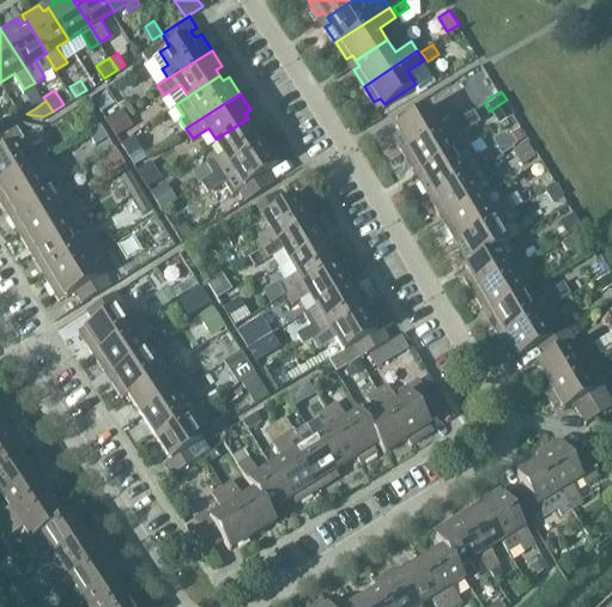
[(416,102),(398,114),(401,120),(419,109),(416,102)]
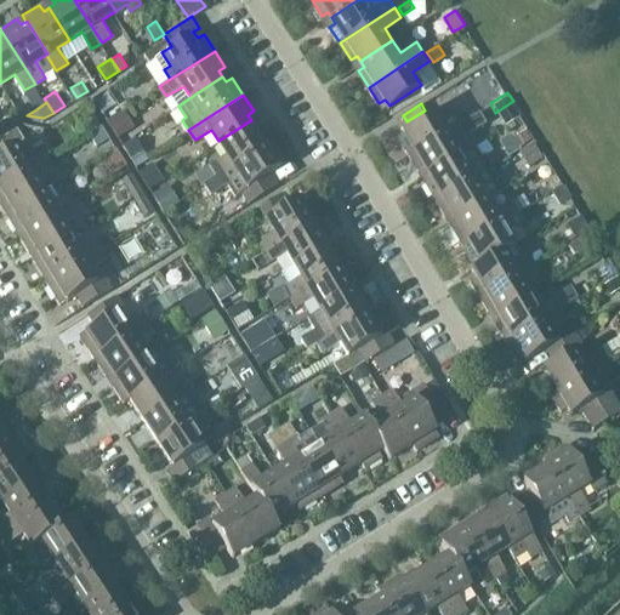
[(402,125),(405,131),(399,135),(409,152),(465,119),(459,108),(442,118),(434,104),(425,110),(407,121),(402,125)]
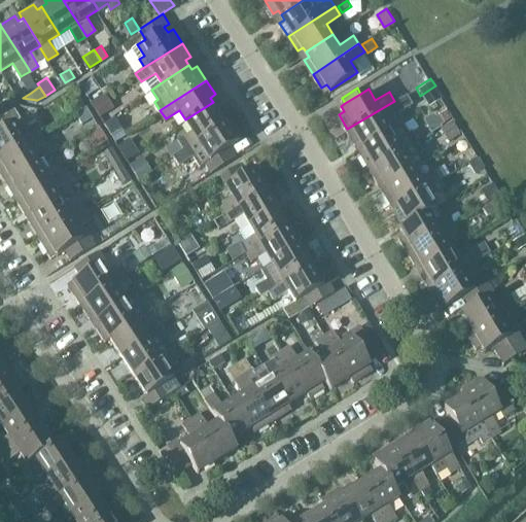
[(429,104),(442,96),(437,90),(425,97),(429,104)]
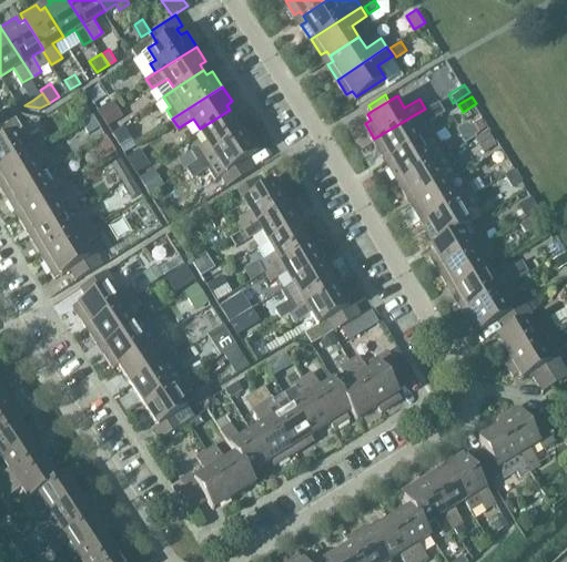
[(113,99),(99,109),(108,123),(123,114),(113,99)]
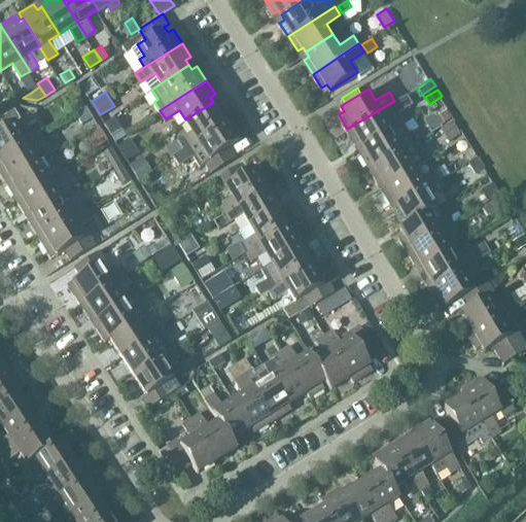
[(394,101),(347,129),(355,143),(360,140),(363,145),(402,122),(396,111),(411,103),(406,95),(394,101)]
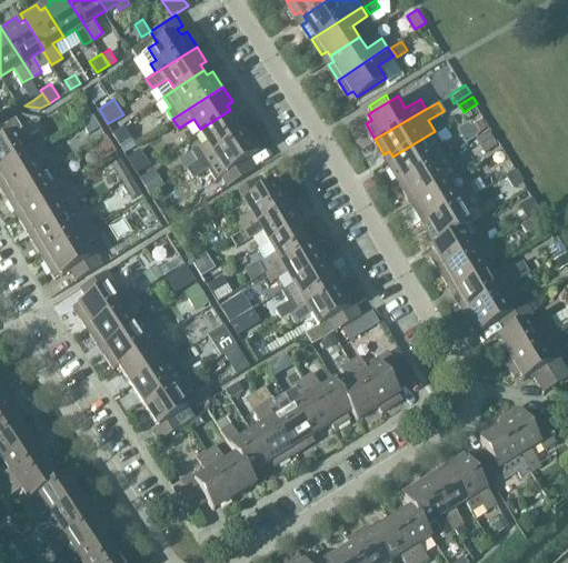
[(8,104),(0,109),(0,118),(2,122),(15,114),(8,104)]
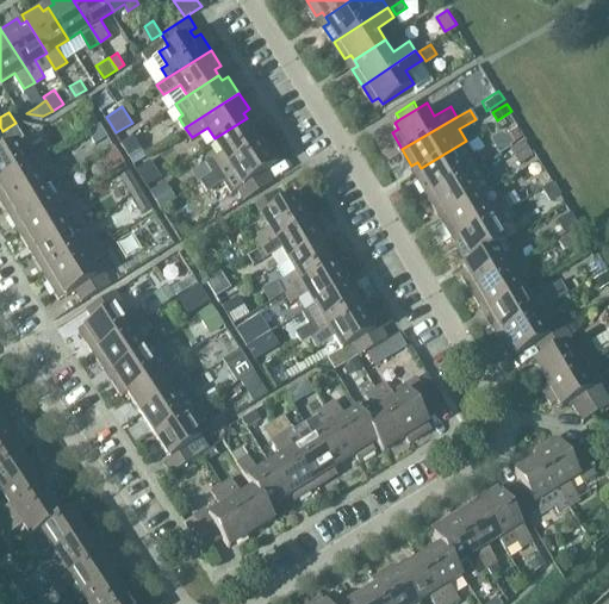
[(213,170),(229,160),(267,136),(256,119),(250,124),(247,118),(215,138),(223,150),(206,161),(213,170)]
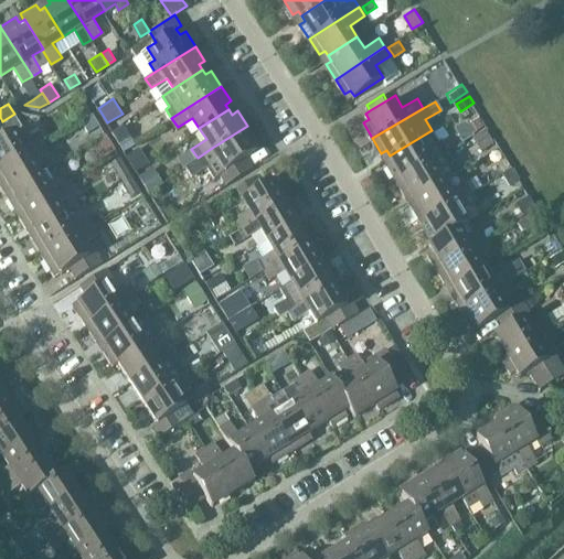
[(93,111),(82,119),(89,130),(100,124),(93,111)]
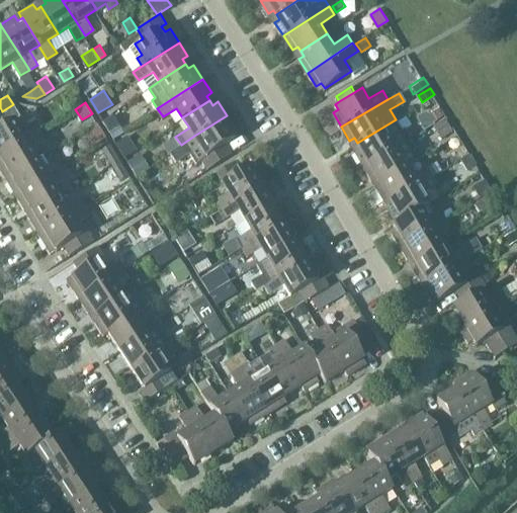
[(14,105),(1,113),(6,123),(15,118),(20,115),(14,105)]
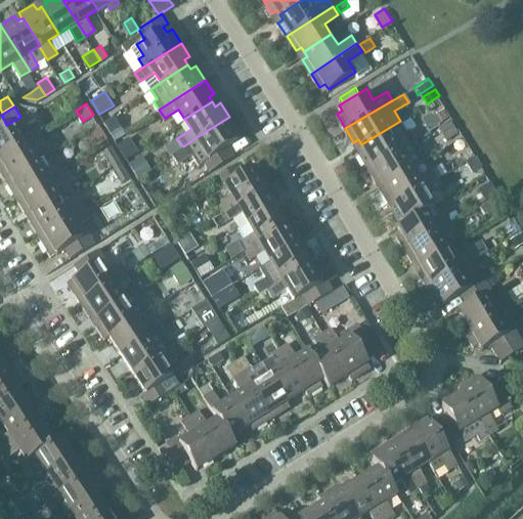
[(434,113),(429,116),(434,125),(439,122),(449,116),(444,106),(434,113)]
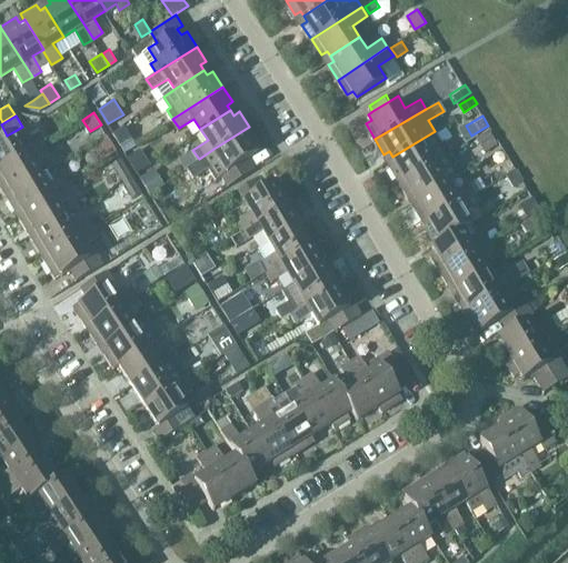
[(125,123),(112,131),(120,143),(132,136),(125,123)]
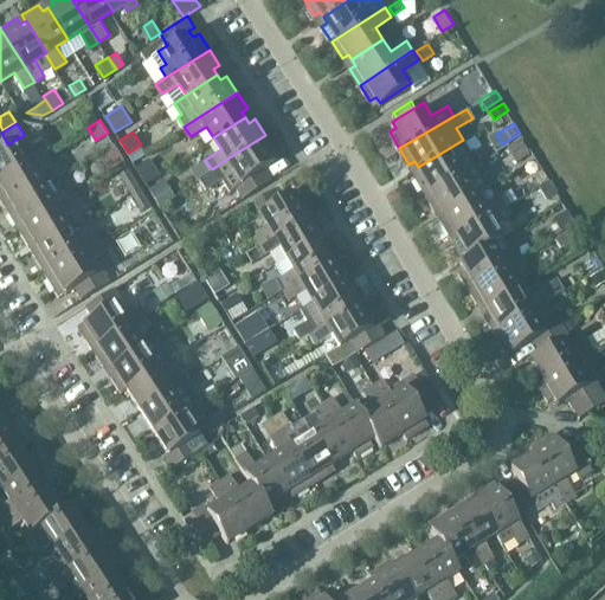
[(0,179),(37,157),(31,148),(26,152),(18,139),(7,144),(1,133),(0,133),(0,179)]
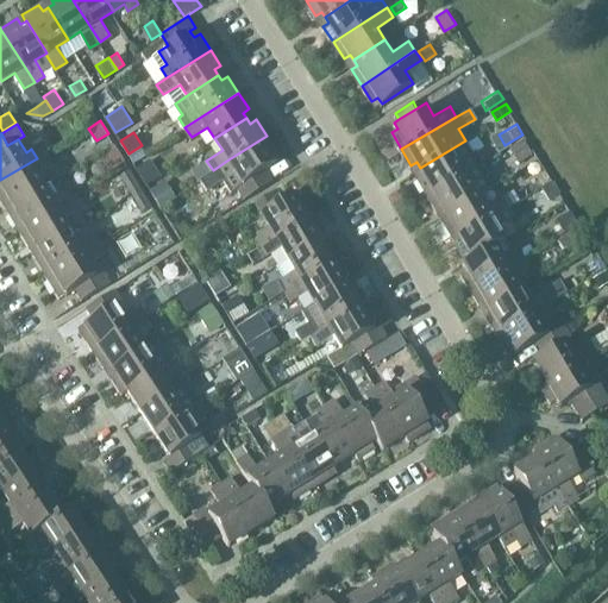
[(229,159),(213,170),(219,181),(236,170),(244,182),(238,186),(245,198),(273,180),(265,168),(275,162),(271,156),(277,151),(267,136),(229,159)]
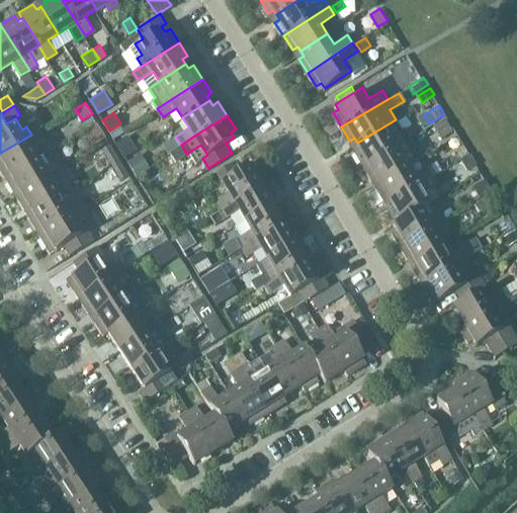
[(445,115),(434,122),(442,136),(453,130),(445,115)]
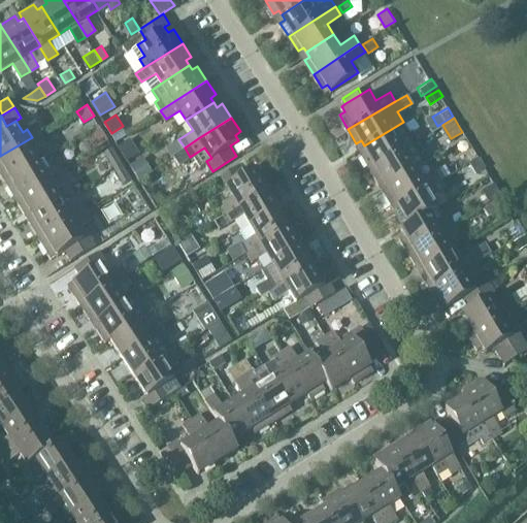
[(370,167),(404,148),(418,139),(413,130),(409,132),(403,122),(364,145),(367,150),(362,153),(370,167)]
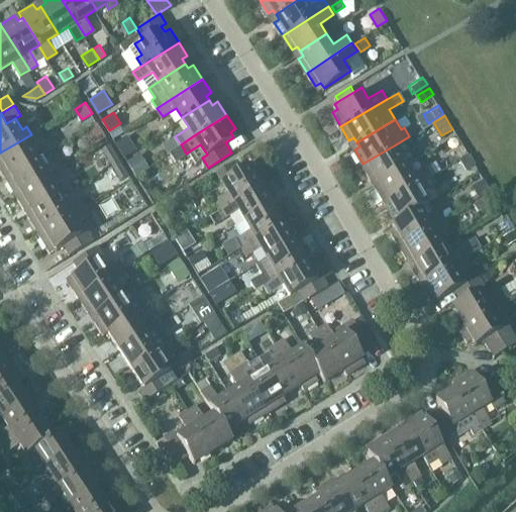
[(97,122),(85,129),(94,143),(106,135),(97,122)]
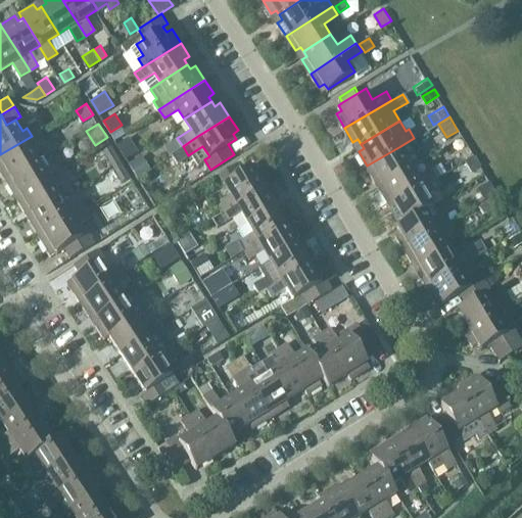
[(41,131),(32,136),(0,154),(0,168),(2,173),(8,170),(10,175),(39,158),(33,148),(47,140),(41,131)]
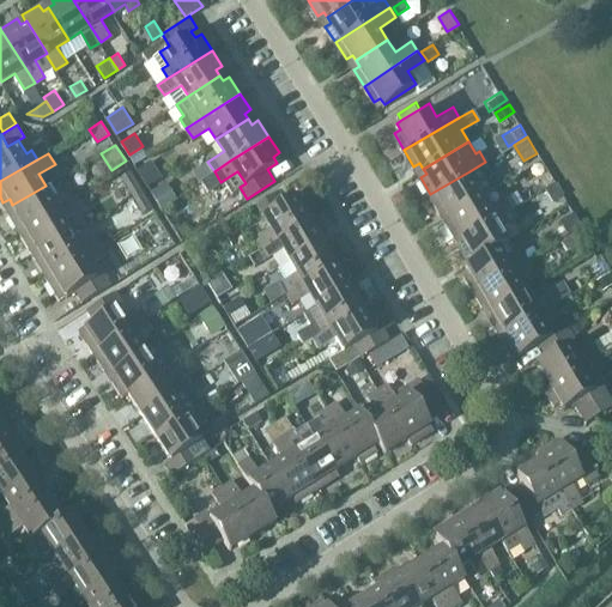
[(152,159),(138,168),(149,183),(162,175),(152,159)]
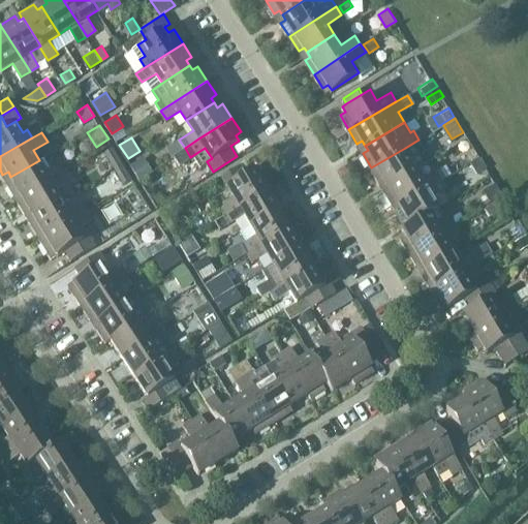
[(387,184),(416,167),(427,161),(421,151),(425,149),(418,140),(405,148),(371,167),(379,182),(384,179),(387,184)]
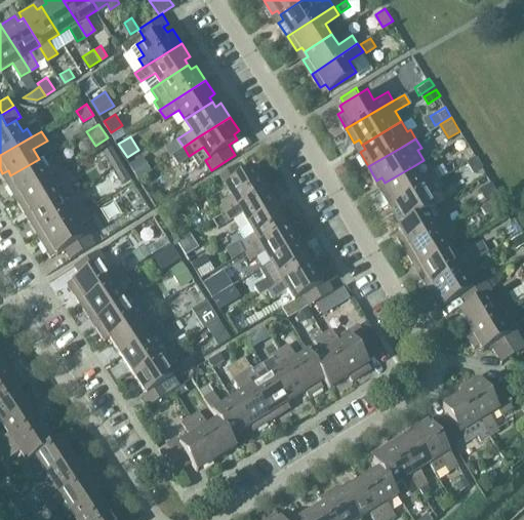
[(112,145),(104,150),(114,166),(122,161),(112,145)]
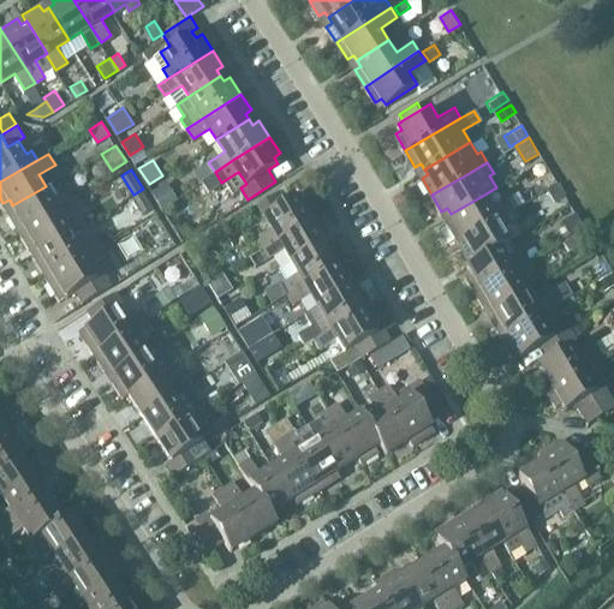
[(167,181),(153,191),(162,207),(177,197),(167,181)]
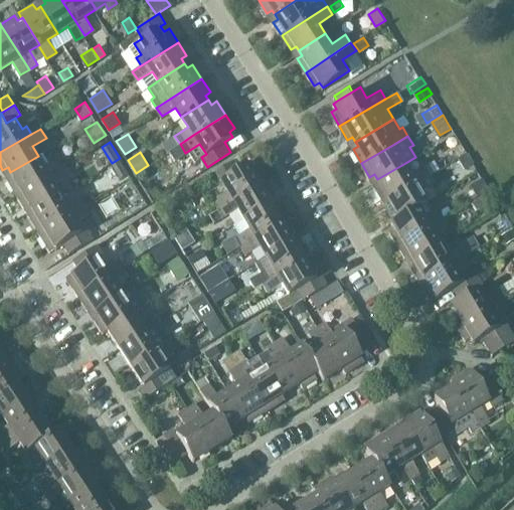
[(468,152),(460,157),(466,167),(474,161),(468,152)]
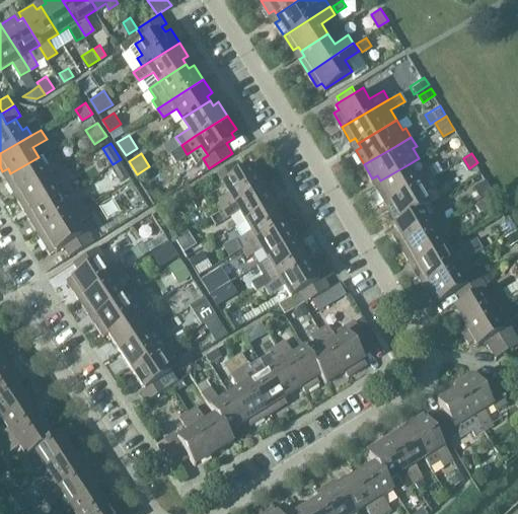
[(50,164),(44,154),(39,157),(10,173),(13,177),(8,180),(16,195),(63,167),(58,159),(50,164)]
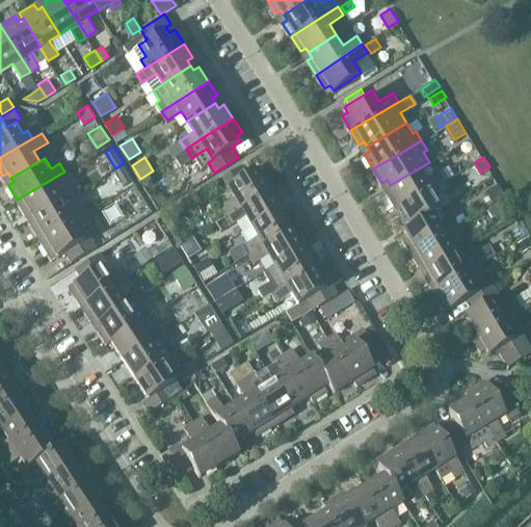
[(124,163),(115,168),(125,183),(133,178),(124,163)]
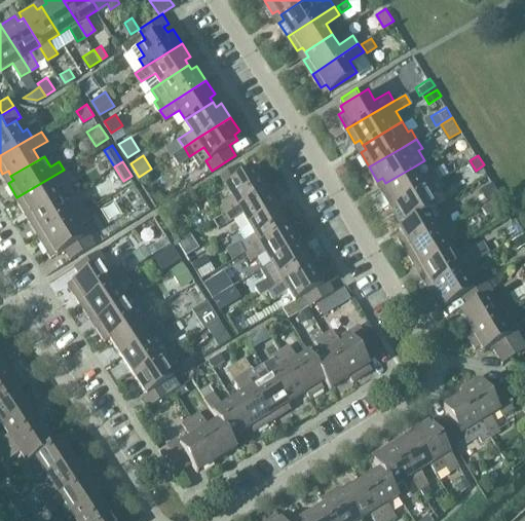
[(224,212),(271,183),(263,169),(257,172),(254,166),(246,172),(239,161),(220,174),(232,194),(219,202),(224,212)]
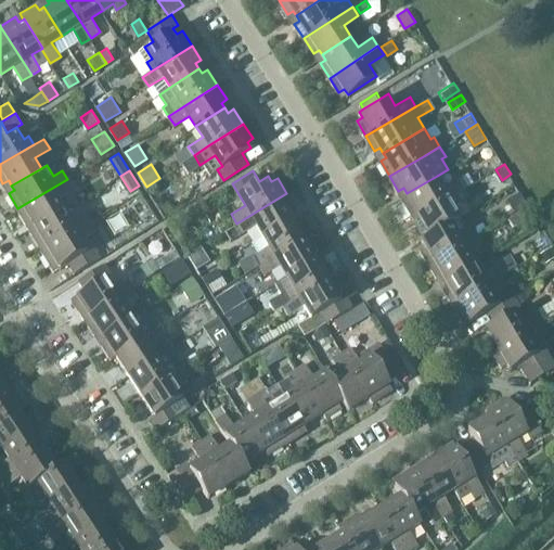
[(468,171),(458,178),(463,187),(474,180),(468,171)]
